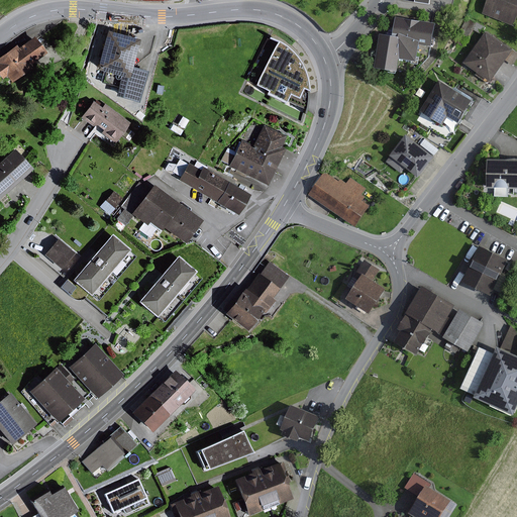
[(516,16),(516,0),(487,0),(482,14),(513,26),(516,16)]
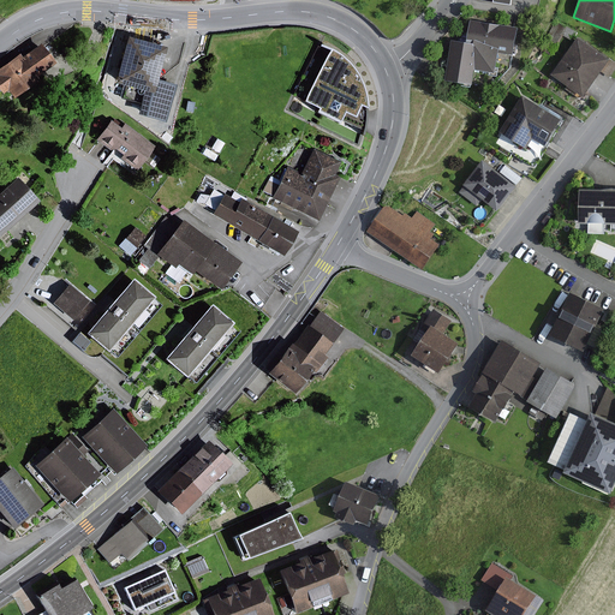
[(513,55),(518,28),(470,21),(467,33),(465,34),(463,36),(461,40),(460,42),(451,40),(445,81),(472,85),(475,71),(494,73),(497,53),(513,55)]
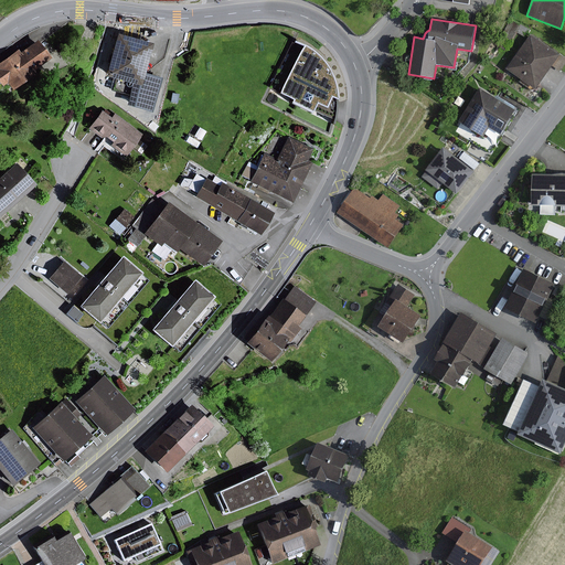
[(519,25),(509,20),(501,36),(511,42),(516,33),(525,38),(530,30),(519,24),(519,25)]
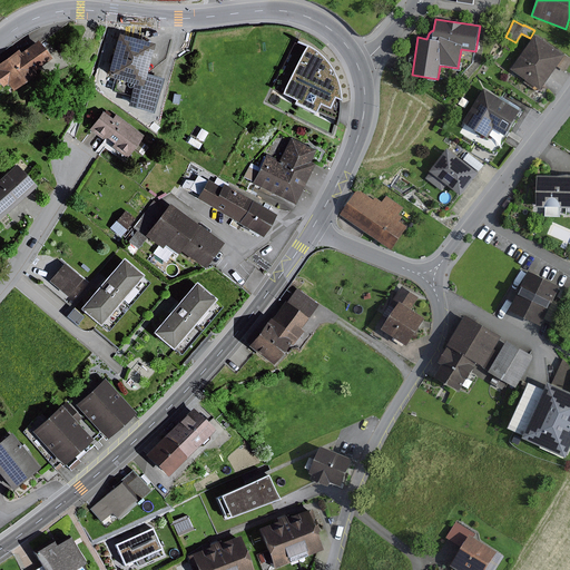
[(153,114),(161,79),(145,75),(153,45),(117,35),(106,78),(133,85),(126,107),(153,114)]
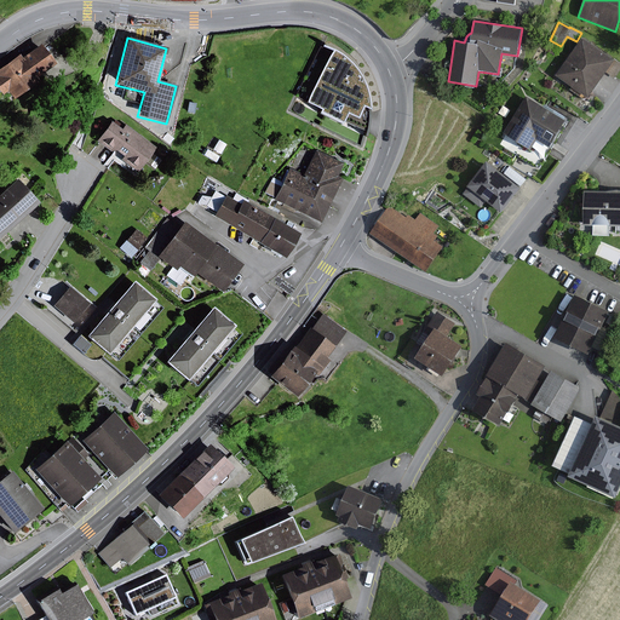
[(619,69),(619,63),(583,38),(556,76),(589,98),(606,74),(614,79),(619,69)]
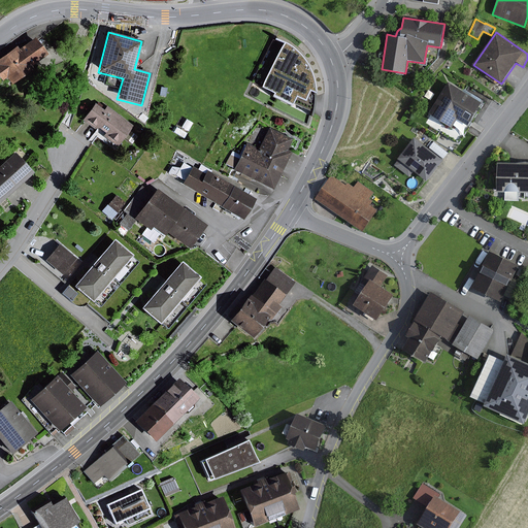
[(45,55),(34,39),(18,51),(15,46),(0,57),(0,79),(0,80),(4,78),(9,85),(32,69),(30,66),(45,55)]
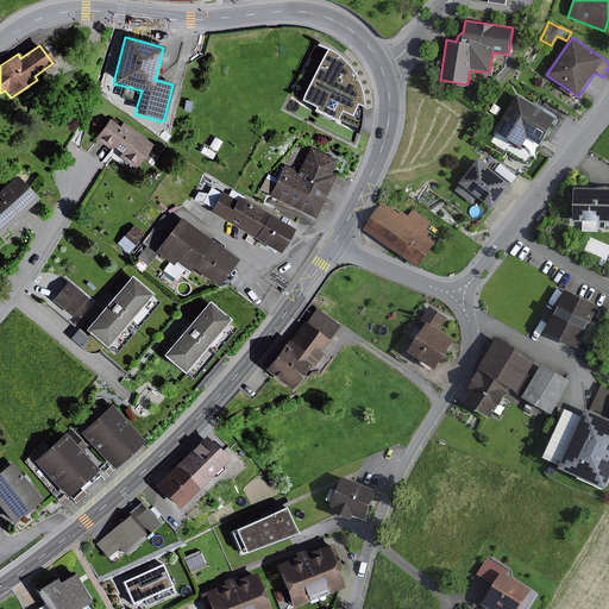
[(331,52),(325,49),(297,101),(312,108),(311,112),(332,123),(338,112),(347,117),(353,105),(359,108),(359,106),(359,100),(358,93),(356,86),(353,80),(351,74),(346,67),(341,61),(337,56),(331,52)]
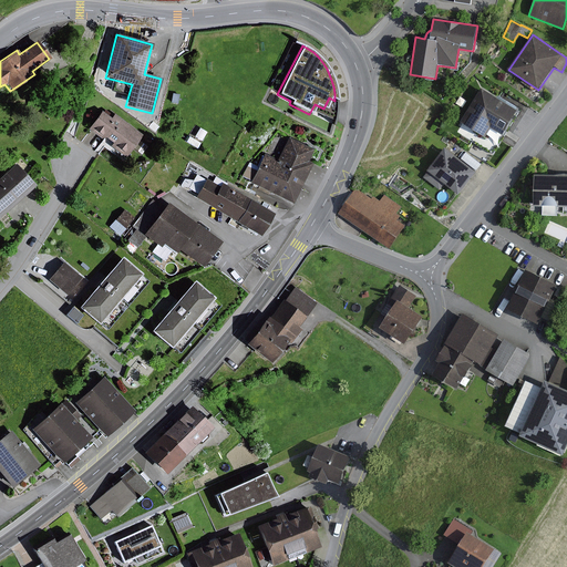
[(110,91),(96,81),(93,85),(106,95),(110,91)]
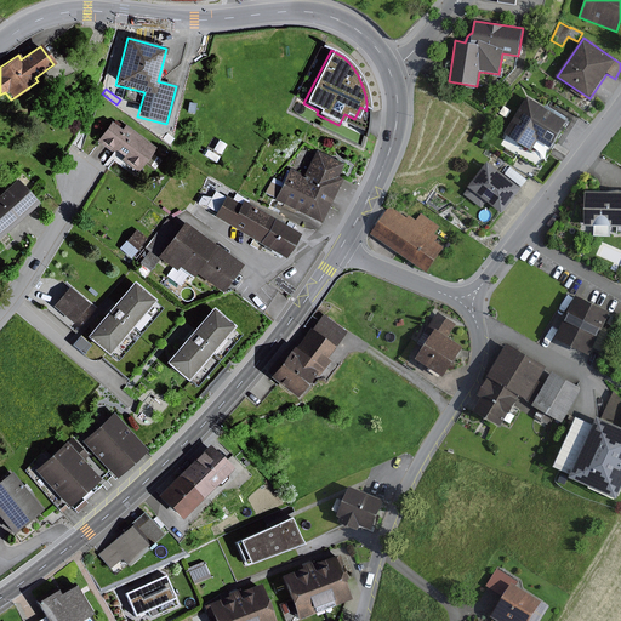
[(189,92),(183,91),(175,127),(181,129),(189,92)]
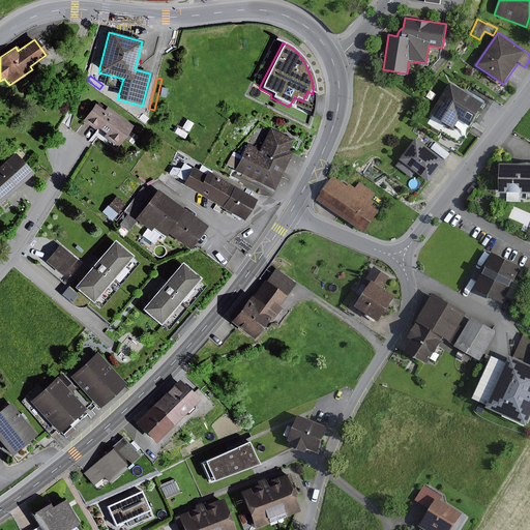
[(484,104),(449,83),(431,115),(453,128),(459,120),(471,127),(484,104)]
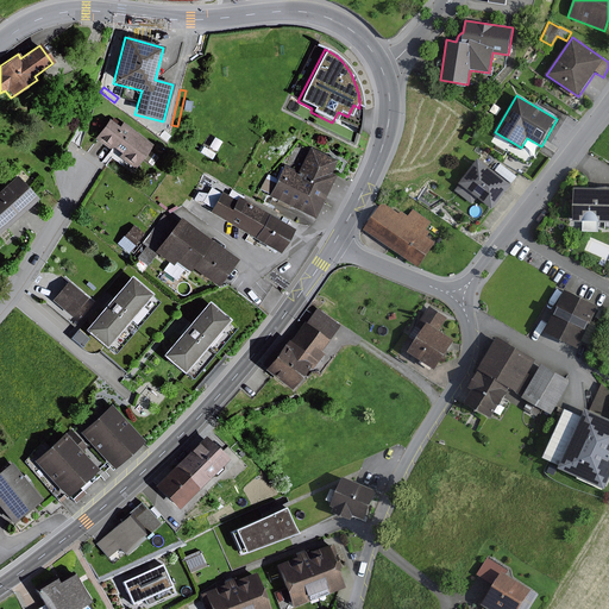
[(193,102),(186,100),(183,111),(190,112),(193,102)]
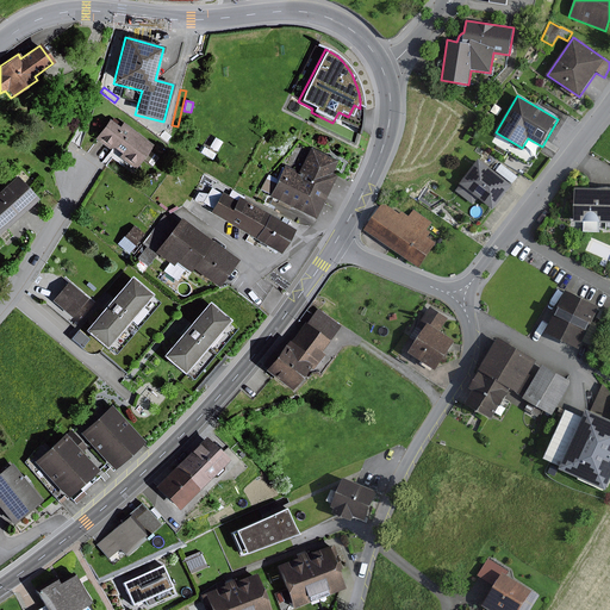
[(504,110),(496,104),(490,112),(498,118),(504,110)]
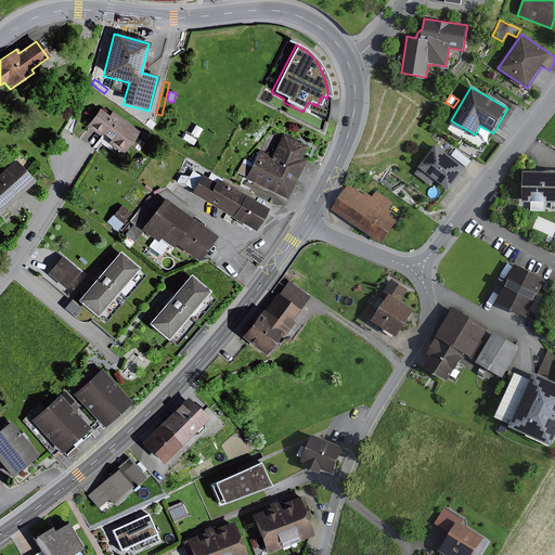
[(107,116),(99,110),(85,127),(98,136),(103,136),(110,140),(107,143),(121,154),(139,132),(111,112),(107,116)]
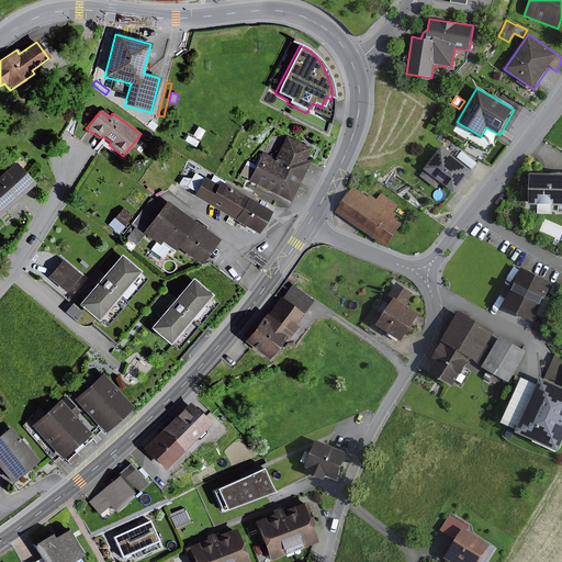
[(204,131),(198,126),(192,136),(199,141),(204,131)]
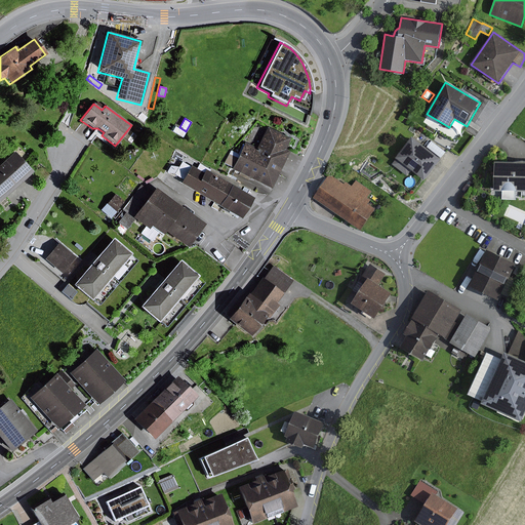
[(186,133),(174,126),(171,132),(183,138),(186,133)]
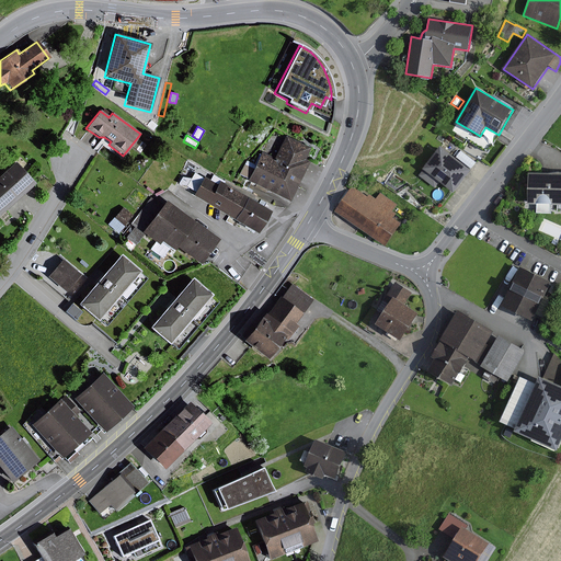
[(254,165),(245,161),(239,174),(248,179),(245,182),(287,202),(307,162),(302,160),(309,148),(285,137),(274,159),(261,152),(254,165)]
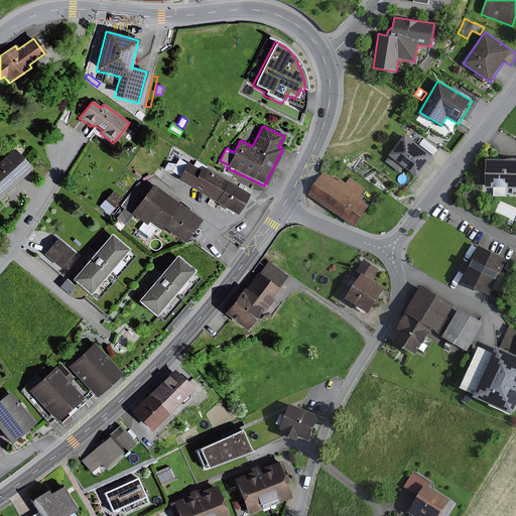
[(134,133),(127,128),(121,135),(128,141),(134,133)]
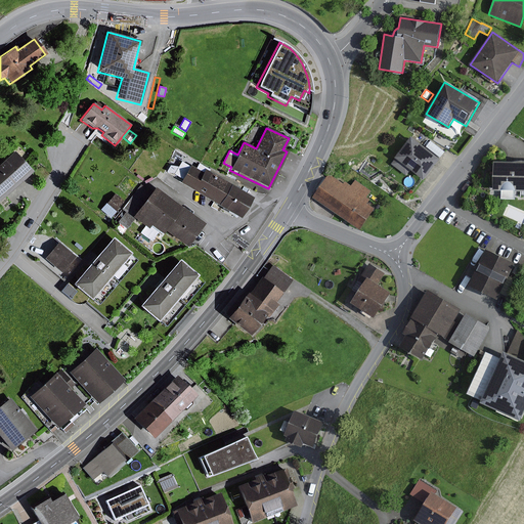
[(440,159),(411,136),(394,158),(395,159),(391,164),(406,176),(410,170),(424,180),(440,159)]
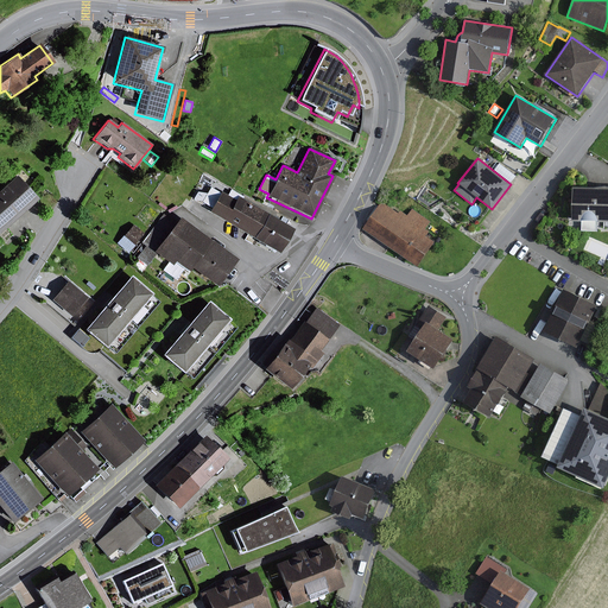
[(0,195),(0,228),(6,235),(45,198),(23,175),(0,195)]
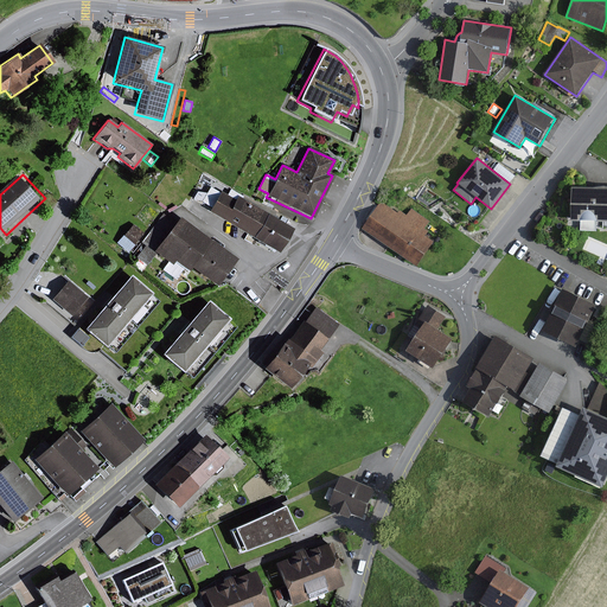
[(605,222),(605,186),(596,189),(572,187),(570,221),(580,221),(580,230),(596,231),(596,222),(605,222)]
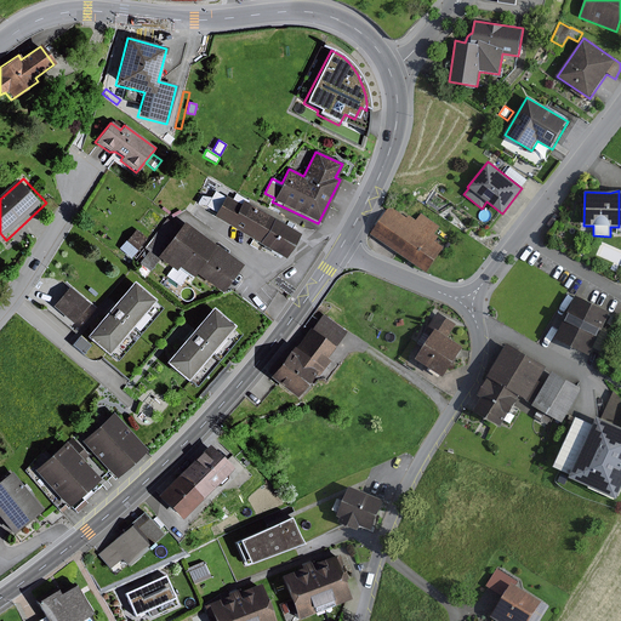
[(233,199),(226,195),(224,198),(215,192),(211,198),(201,197),(197,205),(206,205),(206,206),(216,212),(214,216),(258,244),(273,221),(248,204),(249,201),(235,194),(233,199)]
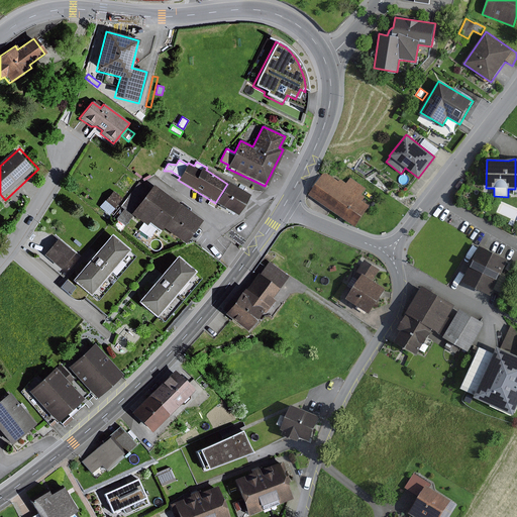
[(338,182),(324,172),(308,195),(354,227),(370,205),(364,201),(366,197),(363,195),(367,190),(350,178),(346,184),(340,180),(338,182)]
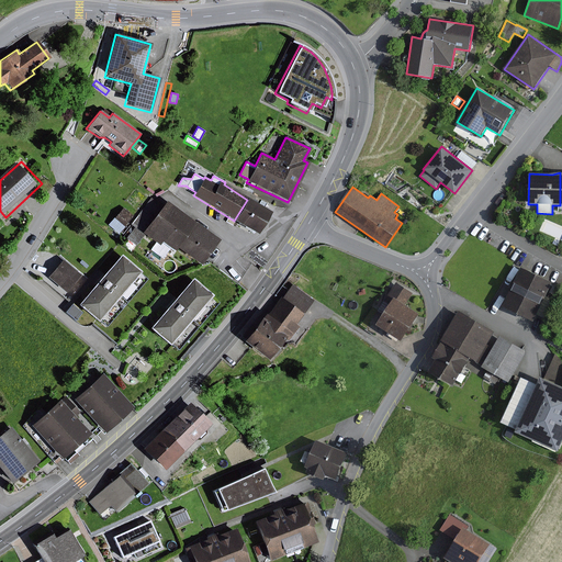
[(161,208),(150,199),(130,225),(133,227),(124,239),(126,240),(122,246),(130,251),(134,246),(135,246),(144,235),(155,243),(149,250),(161,259),(169,249),(173,251),(177,248),(200,266),(218,240),(195,222),(194,223),(166,201),(161,208)]
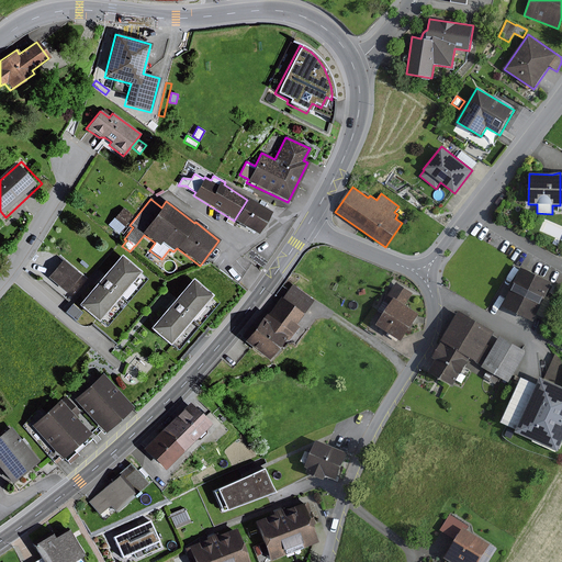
[(269,212),(247,200),(234,221),(257,234),(269,212)]
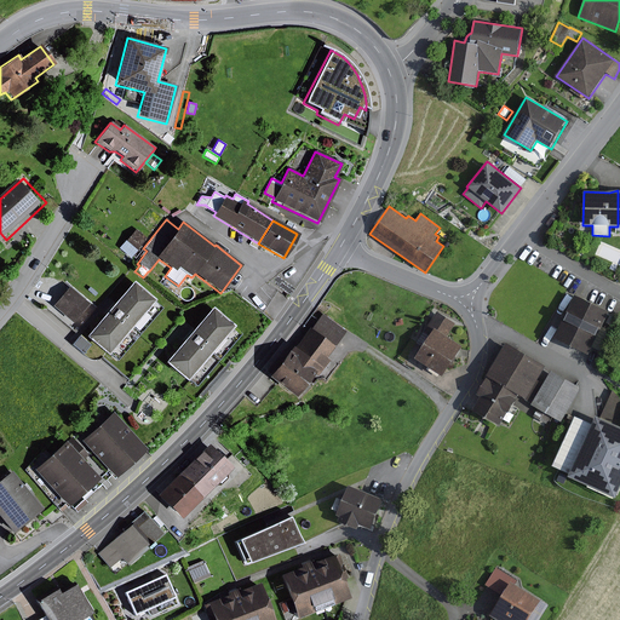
[(147,239),(136,229),(120,247),(132,257),(147,239)]
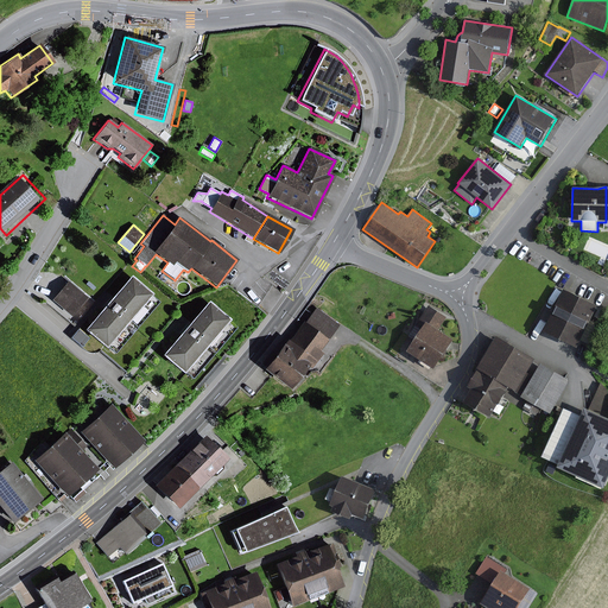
[(103,349),(151,295),(130,277),(82,330),(103,349)]
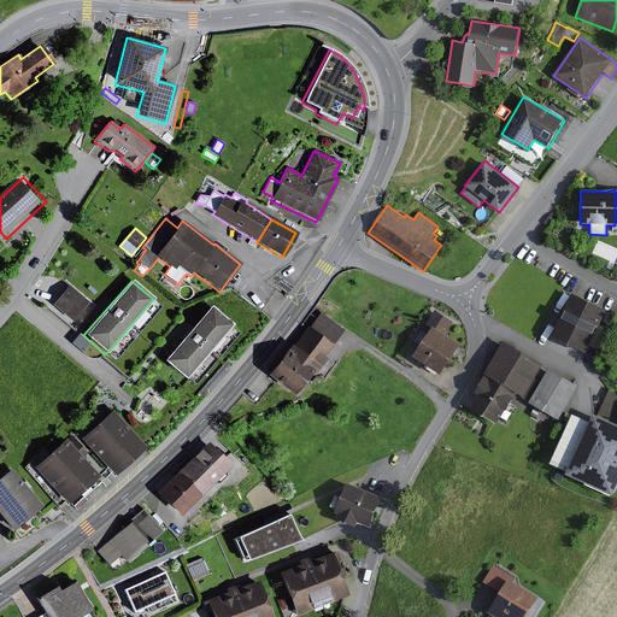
[(76,319),(93,300),(72,282),(56,301),(76,319)]
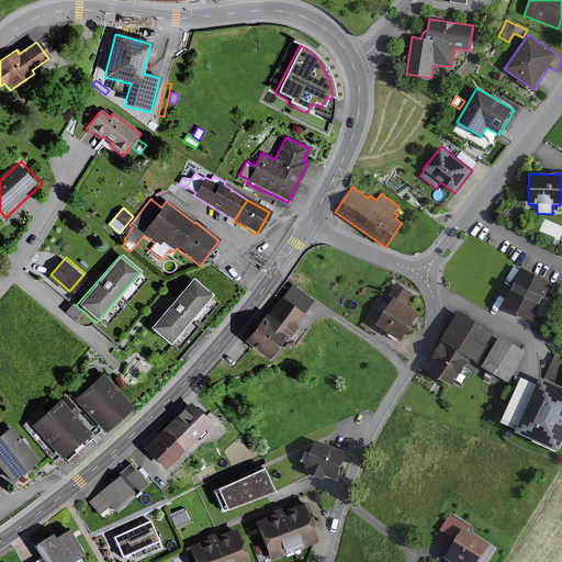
[(552,282),(521,268),(502,307),(534,322),(537,315),(544,318),(553,300),(546,296),(552,282)]
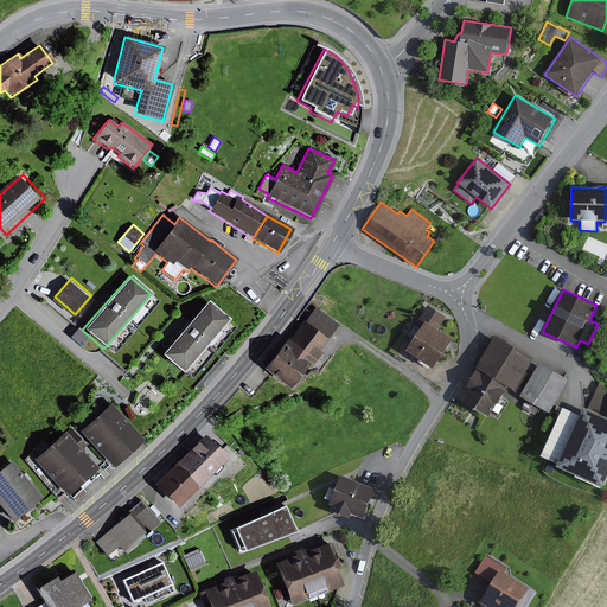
[(228,319),(206,301),(159,356),(181,374),(228,319)]
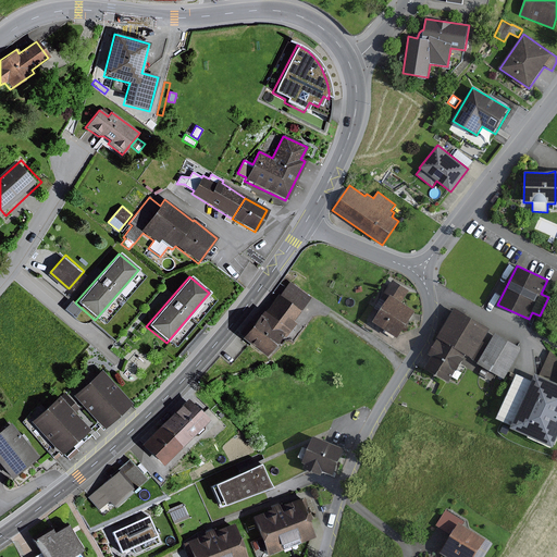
[(393,281),(374,309),(380,312),(373,322),(398,338),(416,312),(401,302),(409,291),(393,281)]
